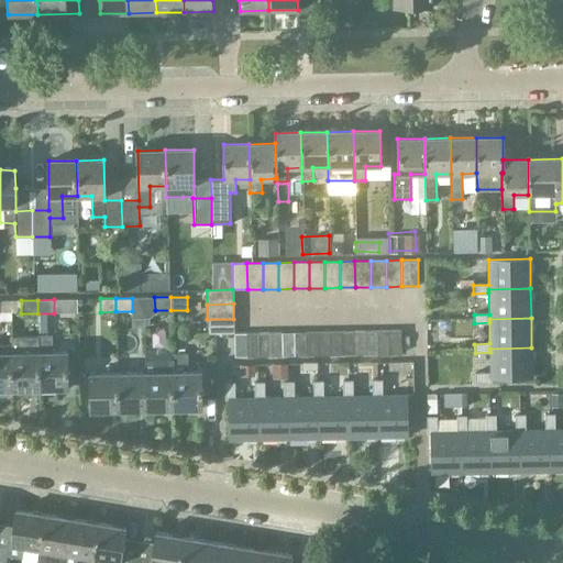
[(233,319),(207,319),(208,333),(233,333),(233,319)]
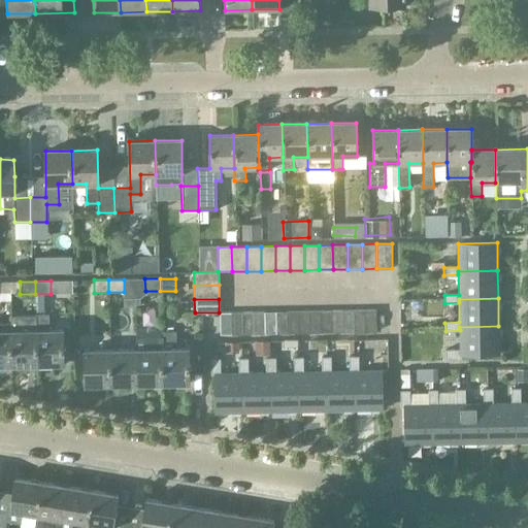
[(309,333),(320,333),(320,310),(308,311),(309,333)]
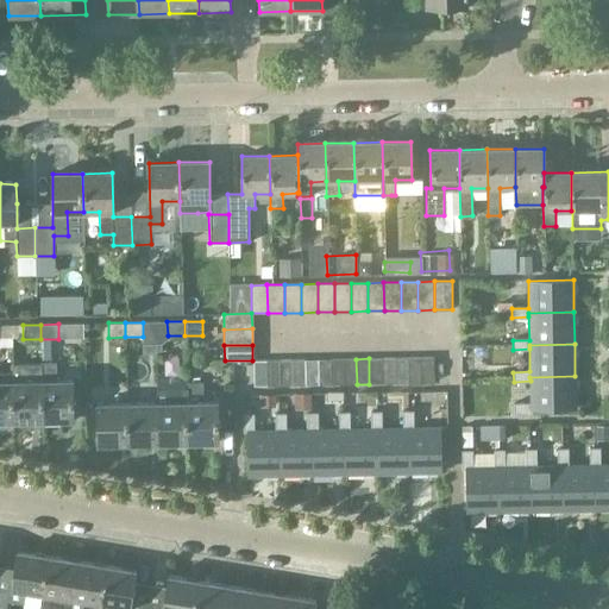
[(369,384),(382,384),(382,358),(369,358),(369,384)]
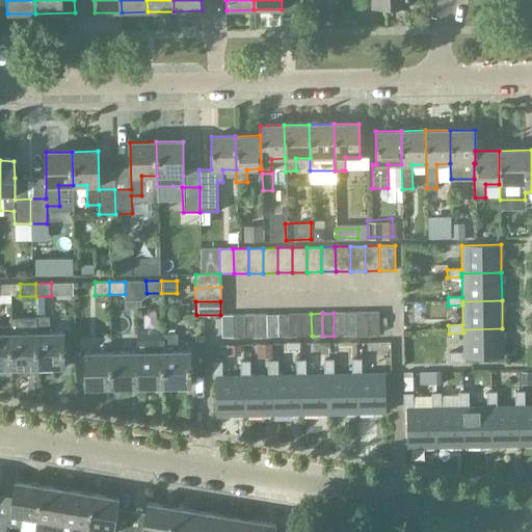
[(334,336),(345,336),(345,313),(334,313),(334,336)]
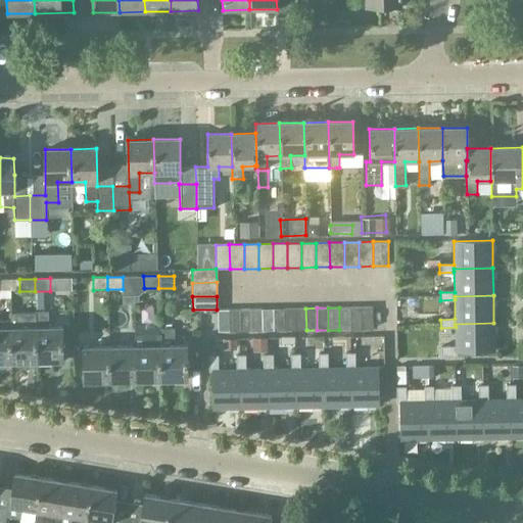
[(339,330),(350,329),(350,307),(339,307),(339,330)]
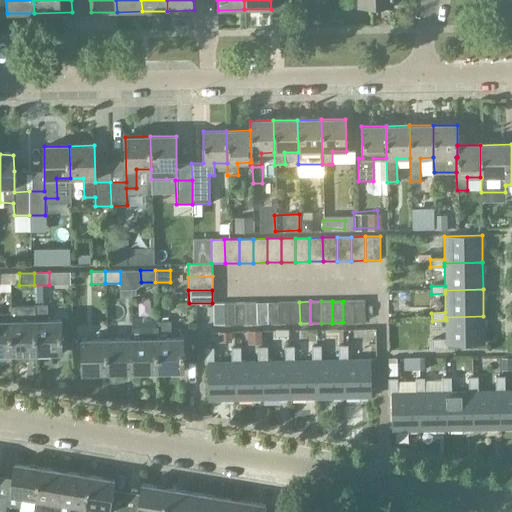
[(343,322),(353,322),(353,301),(343,301),(343,322)]
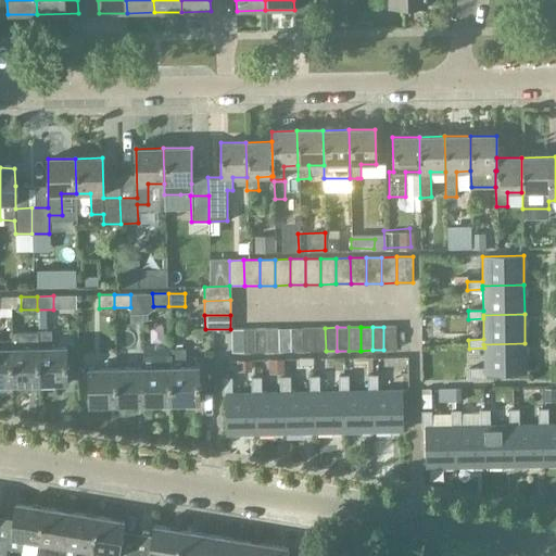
[(383,327),(383,350),(396,350),(395,327),(383,327)]
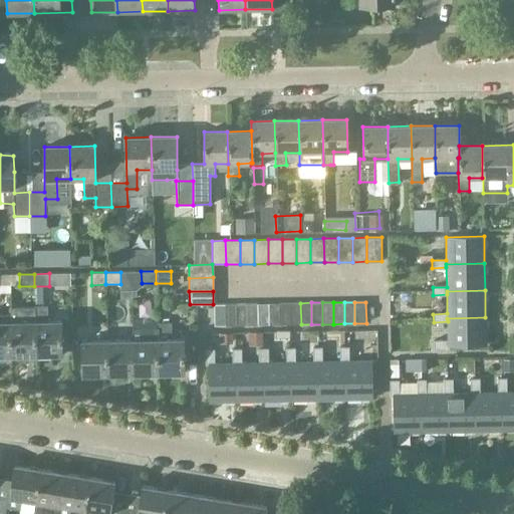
[(225,325),(236,325),(236,303),(225,304),(225,325)]
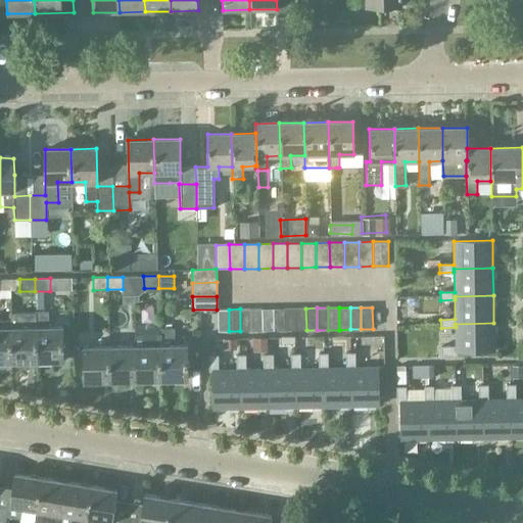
[(240,331),(250,331),(250,308),(240,308),(240,331)]
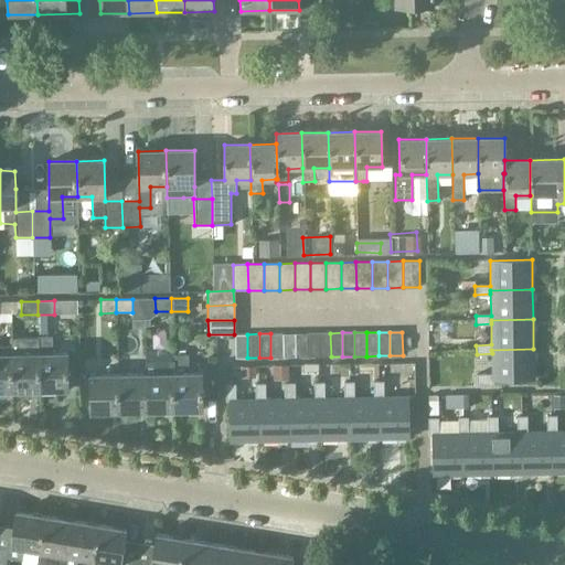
[(270,358),(283,358),(283,333),(270,333),(270,358)]
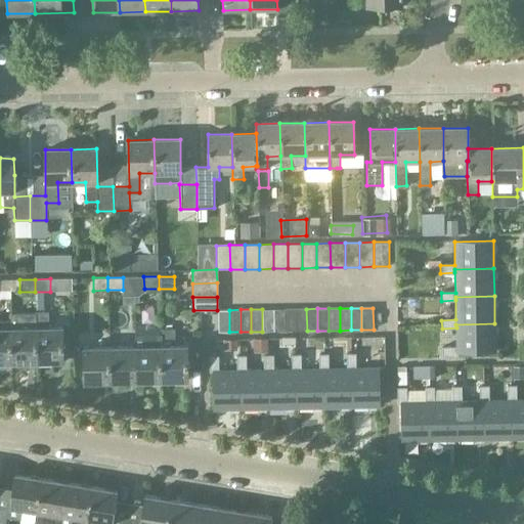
[(262,332),(273,332),(273,309),(262,309),(262,332)]
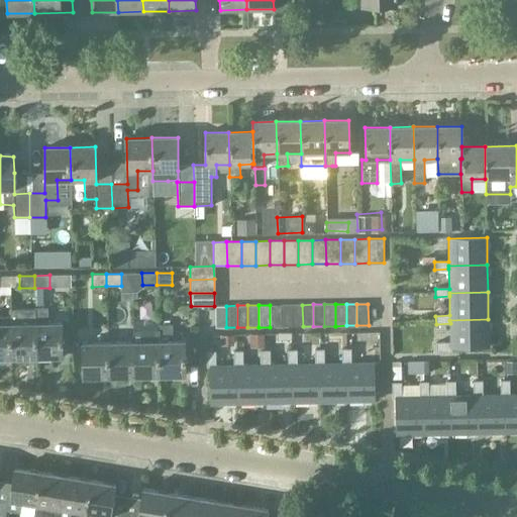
[(270,327),(281,326),(281,305),(270,305),(270,327)]
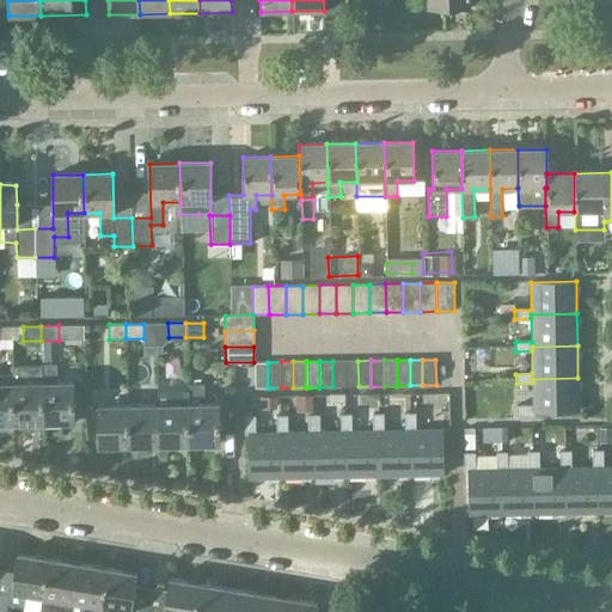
[(332,386),(346,386),(344,361),(332,361),(332,386)]
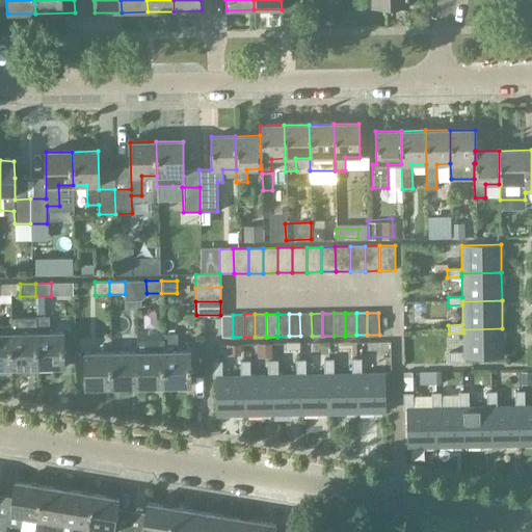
[(300,336),(312,336),(311,314),(299,314),(300,336)]
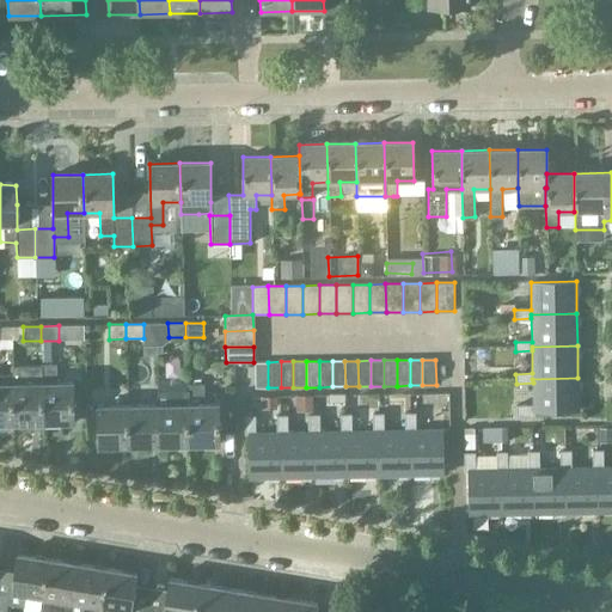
[(255,387),(268,387),(268,362),(255,362),(255,387)]
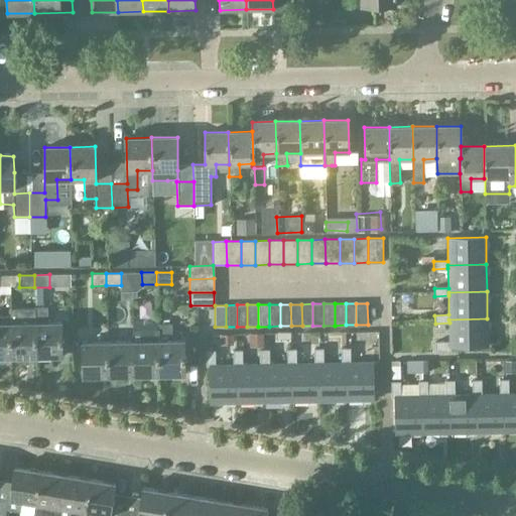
[(60,323),(46,323),(46,307),(34,307),(34,308),(35,324),(35,357),(61,357),(60,323)]
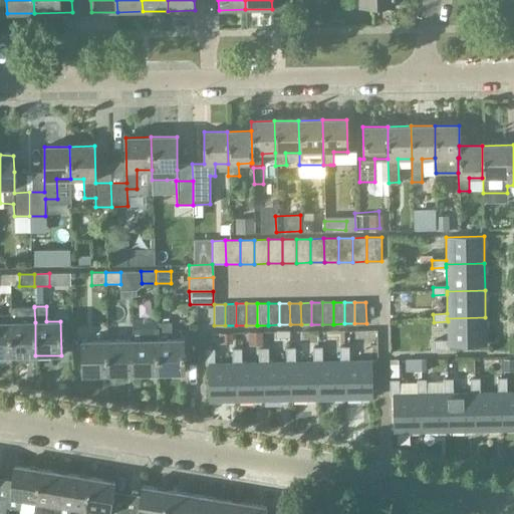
[(35,355),(35,322),(34,307),(9,307),(9,314),(10,356),(35,355)]
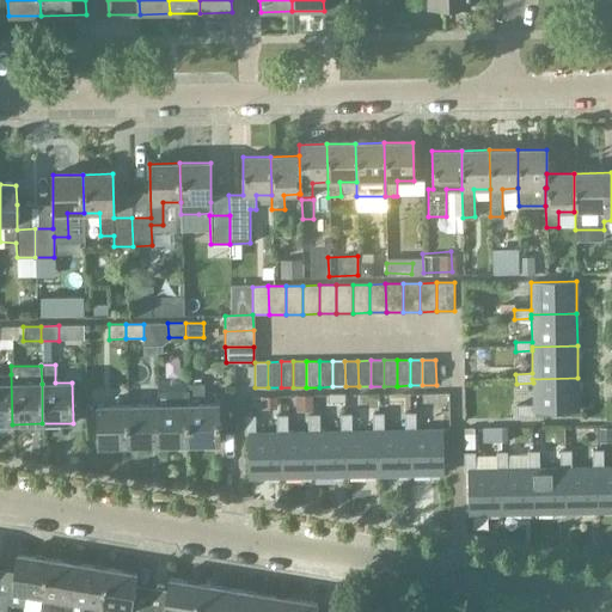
[(0,423),(12,424),(11,374),(0,374),(0,423)]
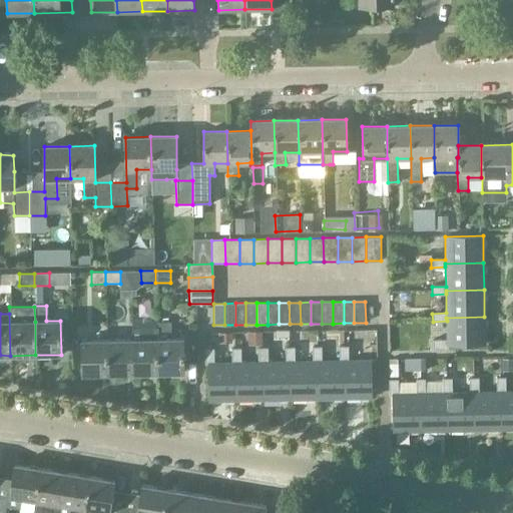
[(446,318),(447,321),(447,340),(433,340),(433,349),(447,348),(448,345),(485,344),(484,317),(446,318)]
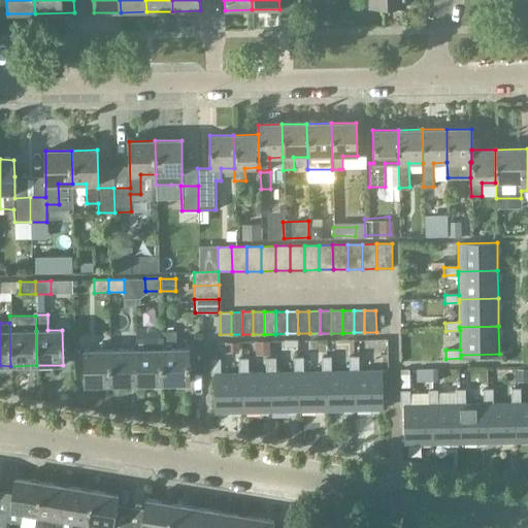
[(189,384),(188,349),(174,349),(174,332),(162,333),(162,336),(161,336),(162,350),(163,384),(189,384)]
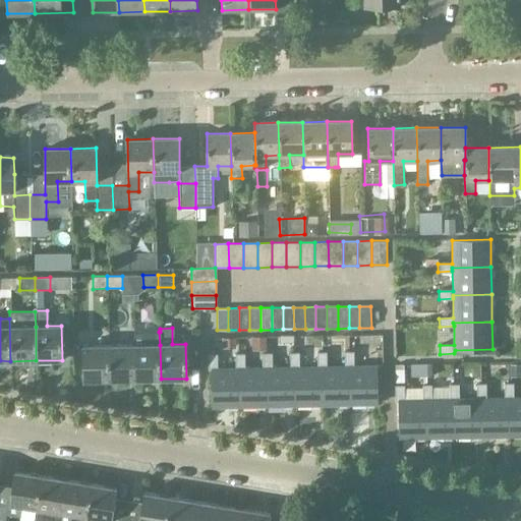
[(161,379),(160,345),(159,332),(133,332),(133,345),(134,380),(161,379)]
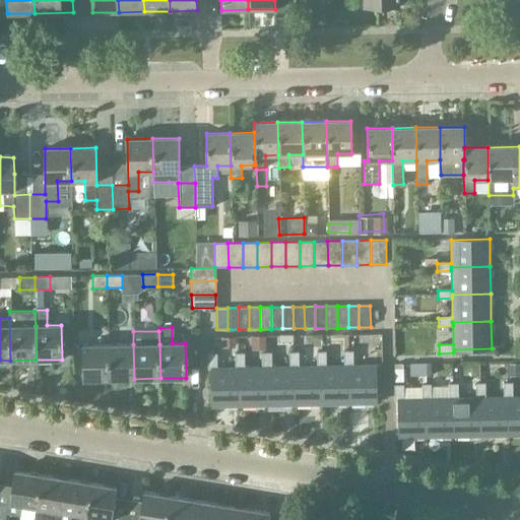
[(109,379),(134,379),(133,344),(109,345),(109,379)]
